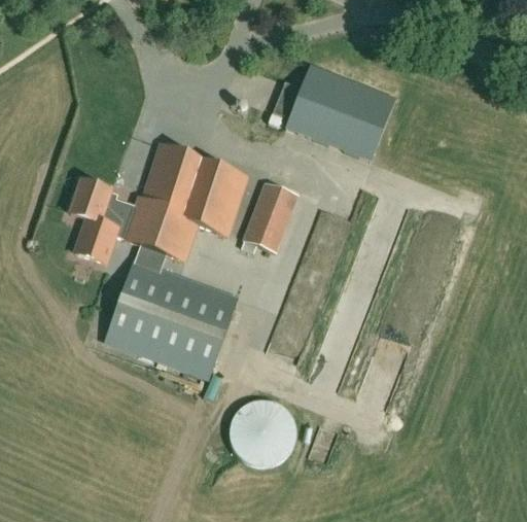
[(371,159),(394,98),(310,65),(285,126),(284,127),(371,161),(371,160),(371,159)]
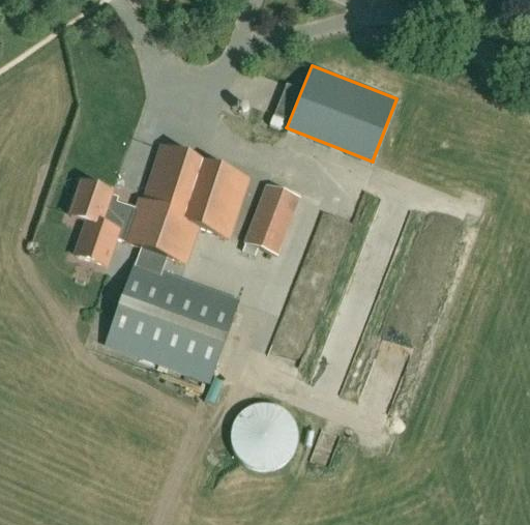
[(82,181),(70,213),(85,219),(74,253),(105,264),(115,236),(122,239),(122,240),(140,246),(141,246),(135,262),(134,261),(105,343),(210,380),(239,299),(160,272),(166,257),(185,263),(198,227),(228,237),(248,177),(160,144),(141,199),(137,198),(134,207),(108,198),(110,191),(82,181)]
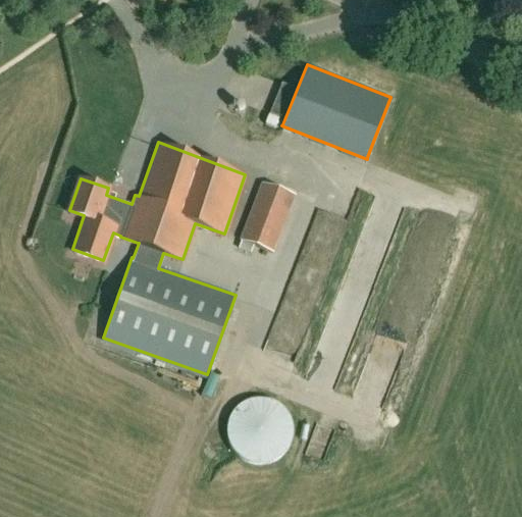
[(273,251),(296,193),(260,178),(238,237),(273,251)]
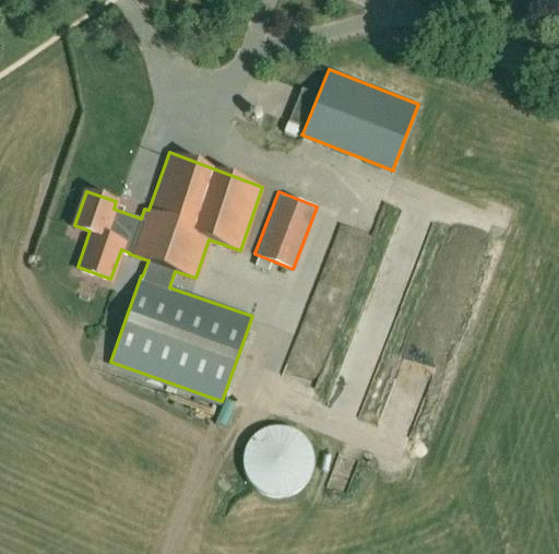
[(250,482),(259,491),(271,495),(284,495),(296,492),(306,483),(312,472),(314,460),(312,448),(307,437),(297,428),(286,424),(273,424),(262,427),(251,435),(245,446),(241,458),(244,471),(250,482)]
